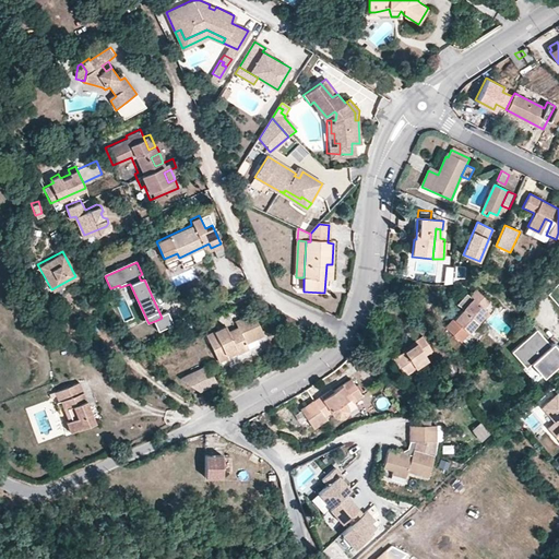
[(459,344),(487,312),(485,309),(494,300),(477,286),(468,296),(473,300),(464,310),(445,331),(459,344)]
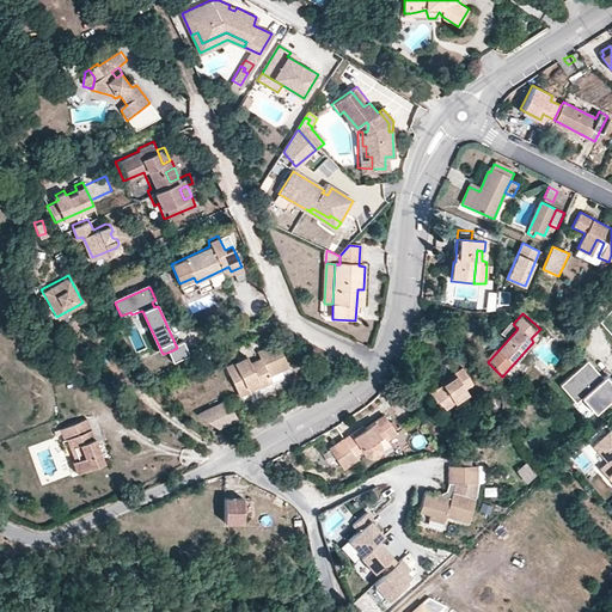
[(518,329),(513,324),(510,322),(501,332),(508,340),(518,329)]
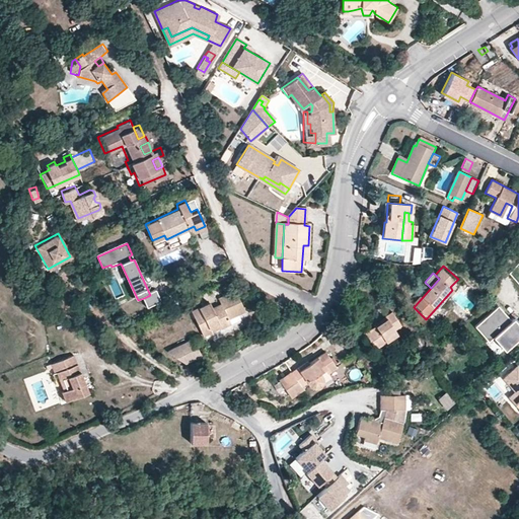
[(162,303),(157,291),(150,295),(144,298),(149,309),(162,303)]
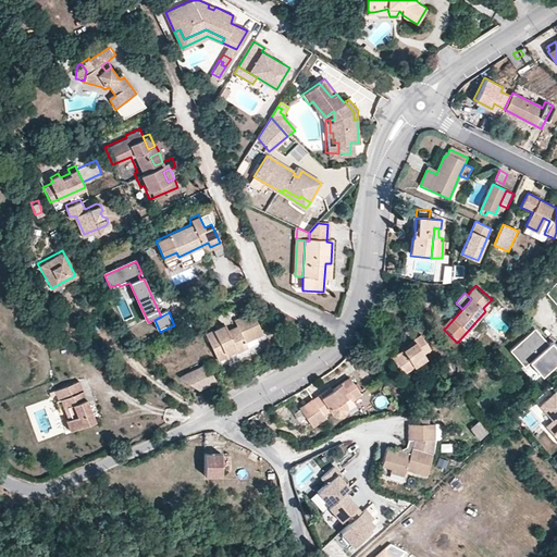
[(219,361),(229,356),(226,351),(235,347),(237,351),(238,354),(248,349),(246,344),(263,335),(252,313),(234,322),(237,327),(227,332),(225,325),(207,335),(219,361)]
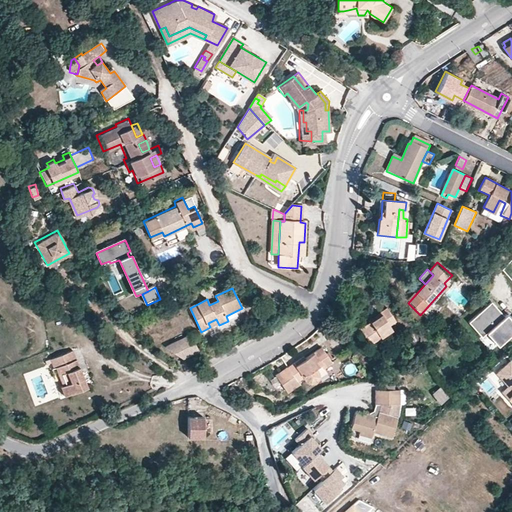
[(504,319),(491,304),(469,324),(481,338),(487,334),(497,345),(511,333),(511,334),(511,319),(511,321),(507,316),(504,319)]
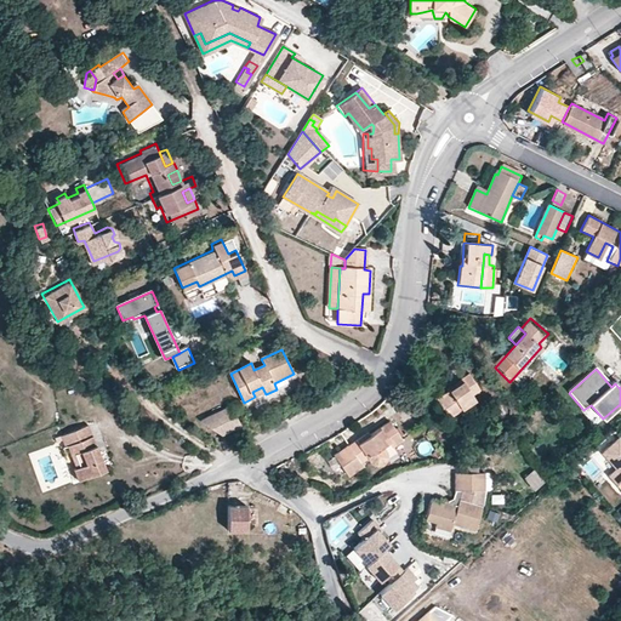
[(437,402),(437,400),(426,409),(439,427),(476,402),(472,397),(480,391),(468,374),(455,383),(459,387),(437,402)]
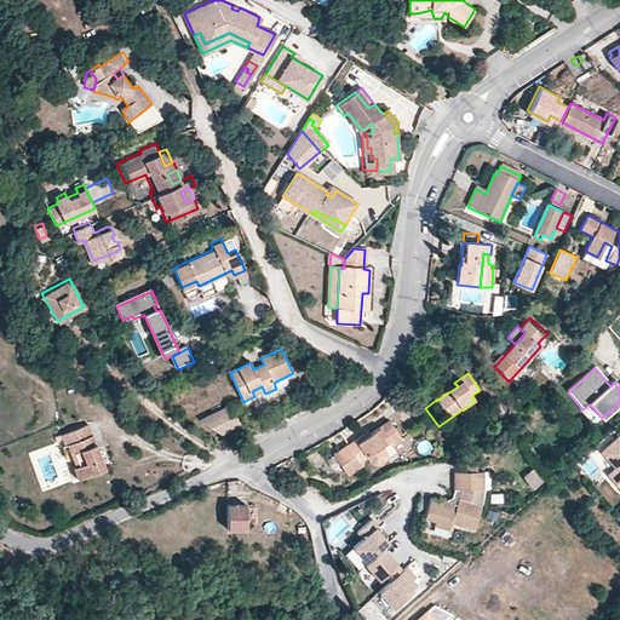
[(434,397),(436,400),(436,401),(458,386),(454,383),(434,397)]
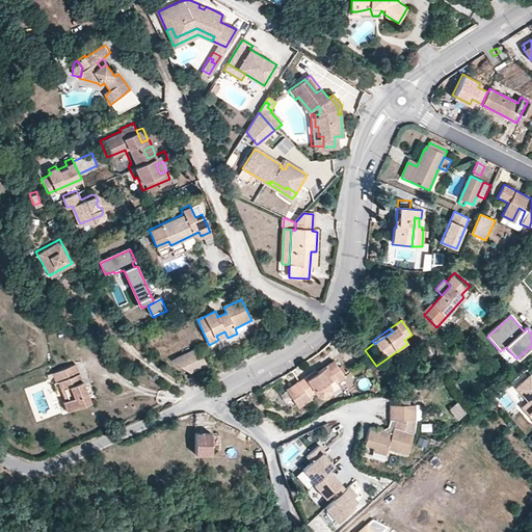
[(216,336),(218,340),(227,336),(224,331),(216,336)]
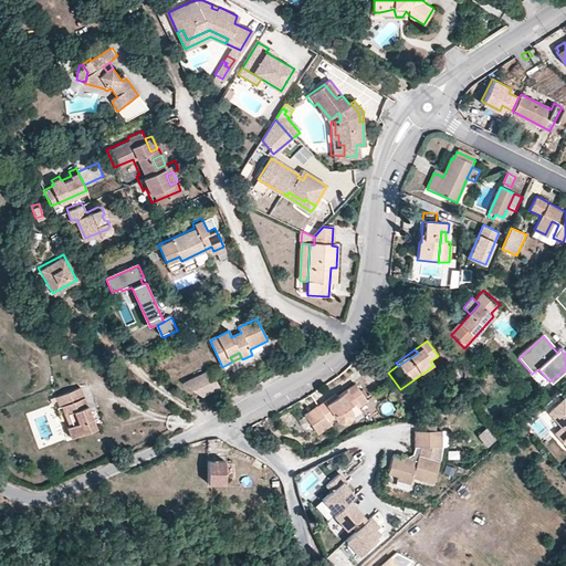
[(212,370),(182,384),(203,398),(221,389),(212,370)]
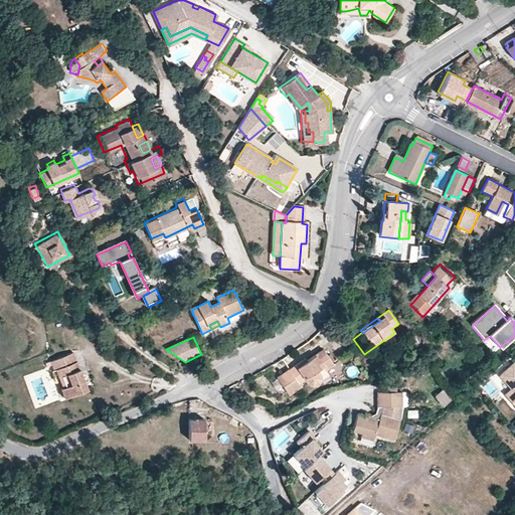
[(337,357),(350,349),(343,338),(330,346),(337,357)]
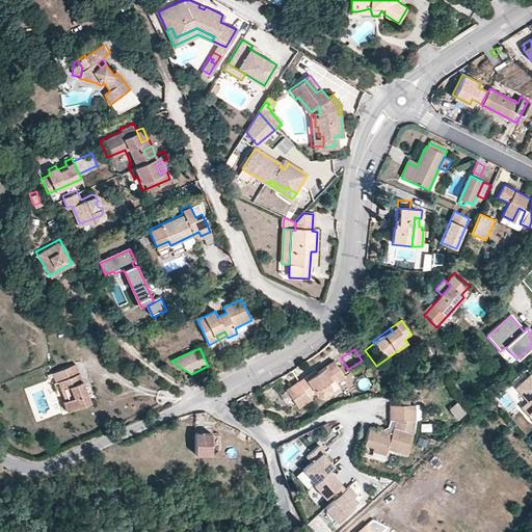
[(58,391),(60,391),(64,389),(70,399),(65,400),(64,401),(68,411),(90,401),(72,362),(50,371),(58,391)]
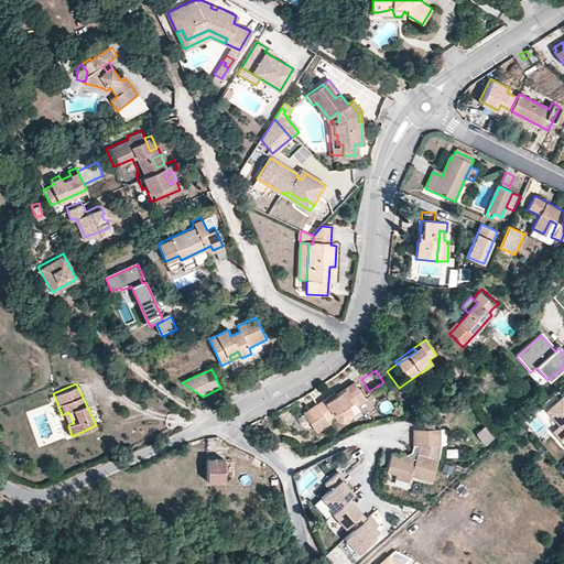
[(346,412),(347,411),(344,405),(349,401),(354,407),(362,400),(350,383),(332,397),(331,394),(303,412),(316,430),(329,422),(327,418),(332,415),(334,418),(336,420),(339,421),(342,422),(346,418),(347,415),(346,412)]
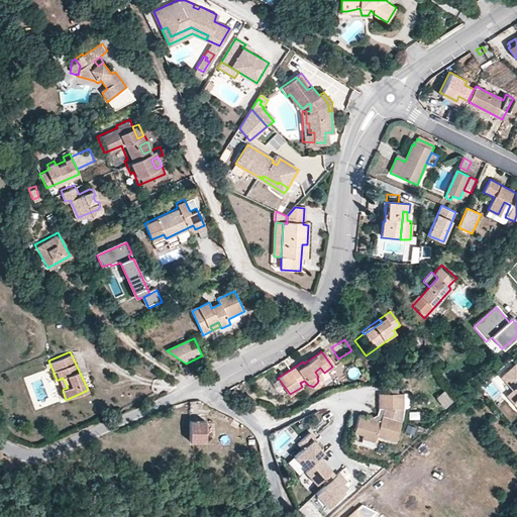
[(516,365),(514,362),(500,375),(511,388),(505,394),(516,407),(516,365)]
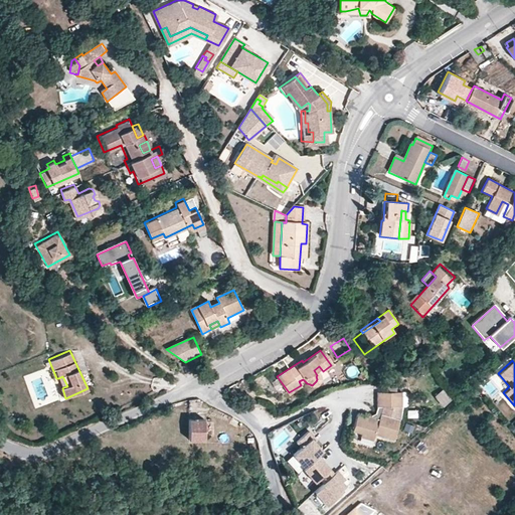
[(314,370),(317,375),(323,371),(319,366),(314,370)]
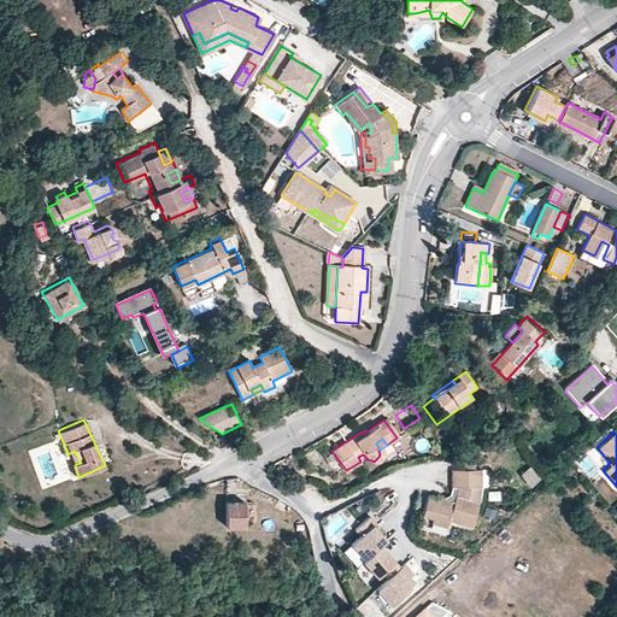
[(75,451),(70,453),(76,464),(81,463),(75,451)]
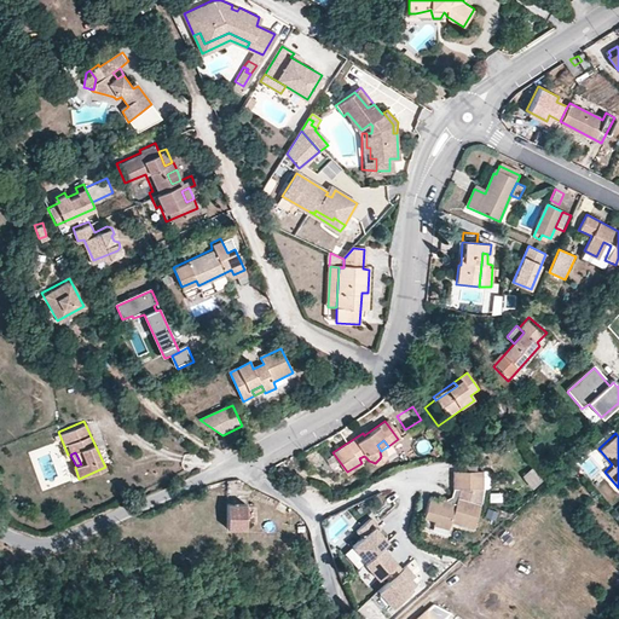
[(284,464),(276,468),(281,476),(289,473),(284,464)]
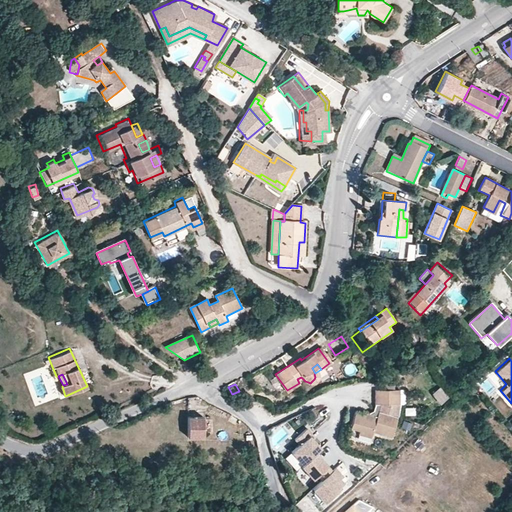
[(440,404),(449,397),(439,385),(430,392),(440,404)]
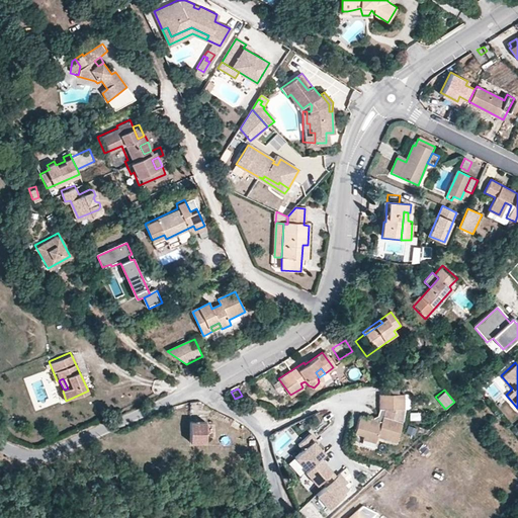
[(380,421),(358,416),(354,432),(363,434),(363,437),(376,440),(378,434),(397,438),(404,408),(404,394),(379,395),(379,408),(383,407),(380,421)]
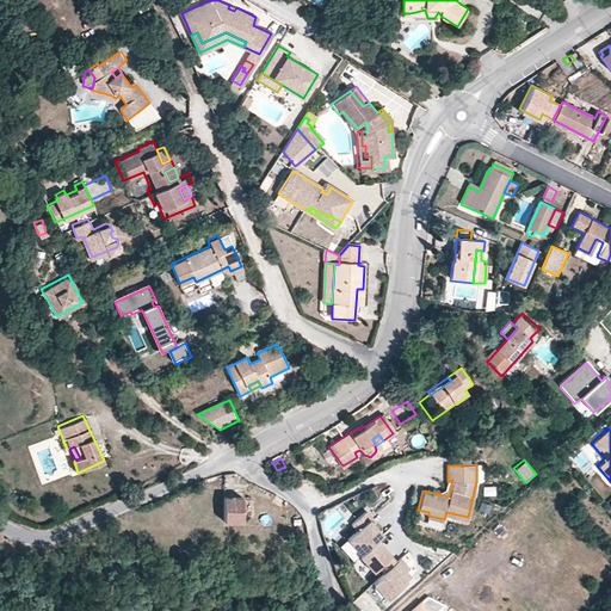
[(240,497),(222,495),(221,522),(242,522),(242,517),(252,517),(253,500),(240,500),(240,497)]
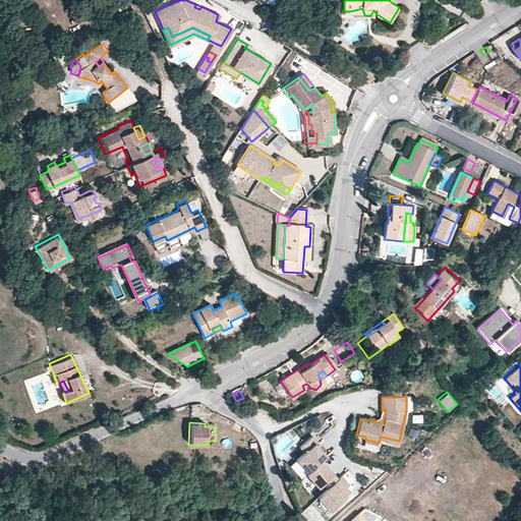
[(295,458),(306,471),(322,459),(326,455),(314,442),(316,440),(312,435),(299,446),(303,451),(295,458)]
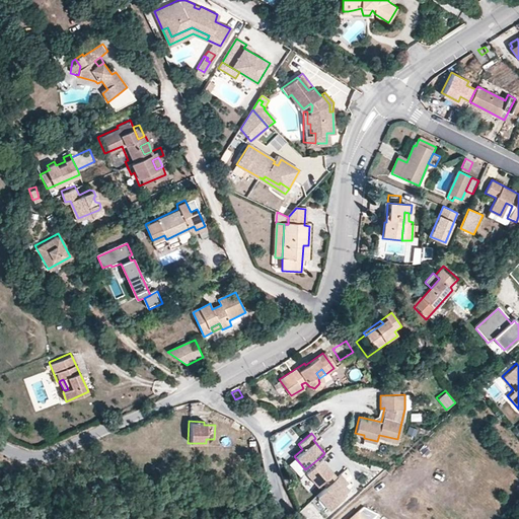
[(337,476),(320,457),(305,469),(304,471),(315,485),(320,480),(325,487),(337,476)]
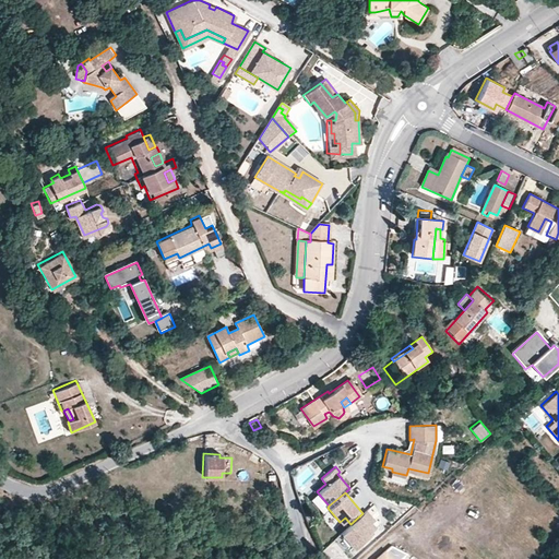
[(373,519),(367,510),(363,513),(351,524),(341,533),(353,547),(376,527),(370,521),(373,519)]
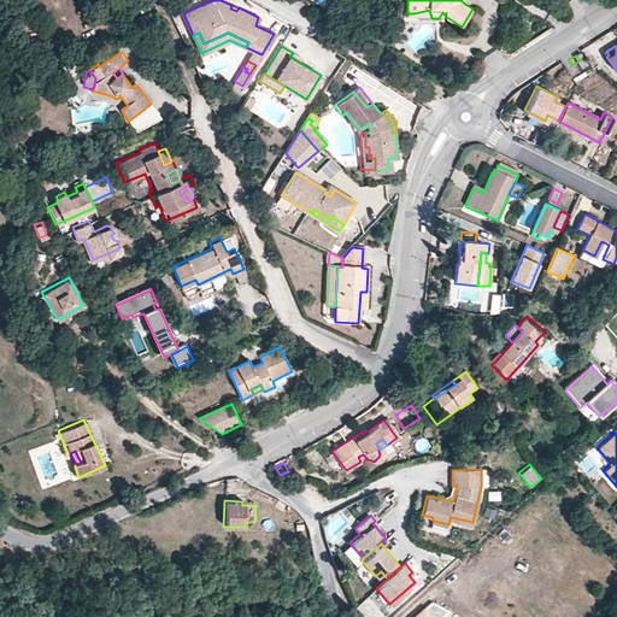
[(434,616),(441,616),(450,610),(434,601),(427,607),(434,616)]
